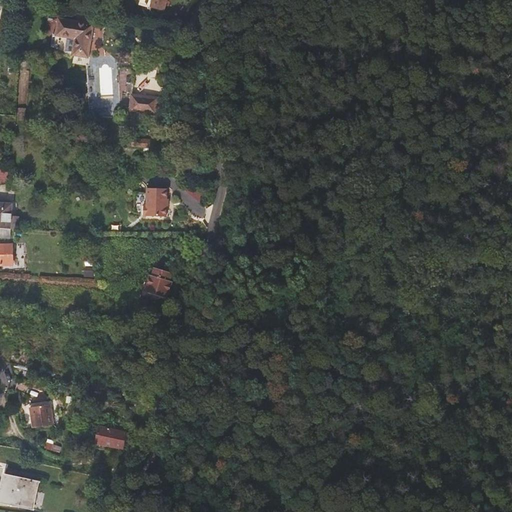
[(164,10),(166,0),(143,0),(143,3),(143,4),(164,10)]
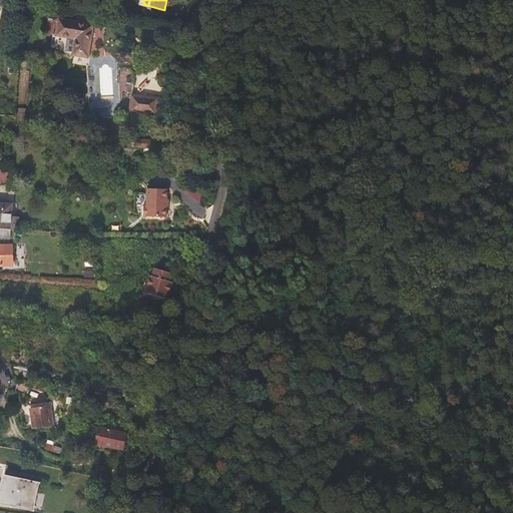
[(87,58),(92,24),(59,19),(57,35),(53,34),(51,48),(71,55),(87,58)]
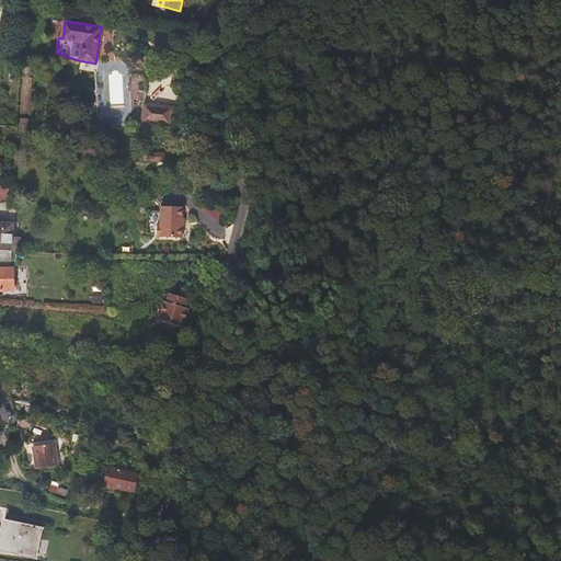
[(170,124),(172,107),(158,106),(145,104),(142,121),(170,124)]
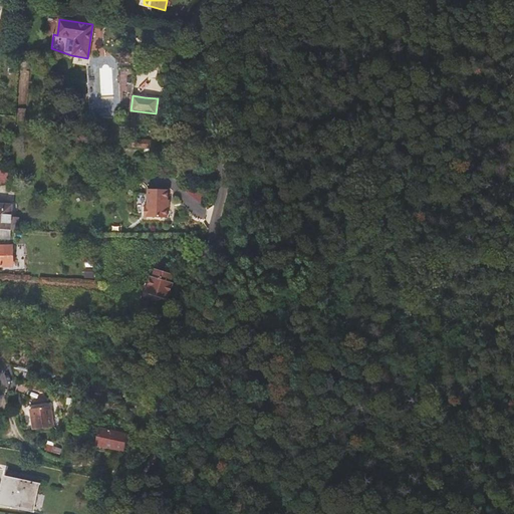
[(135,126),(136,120),(120,117),(119,123),(135,126)]
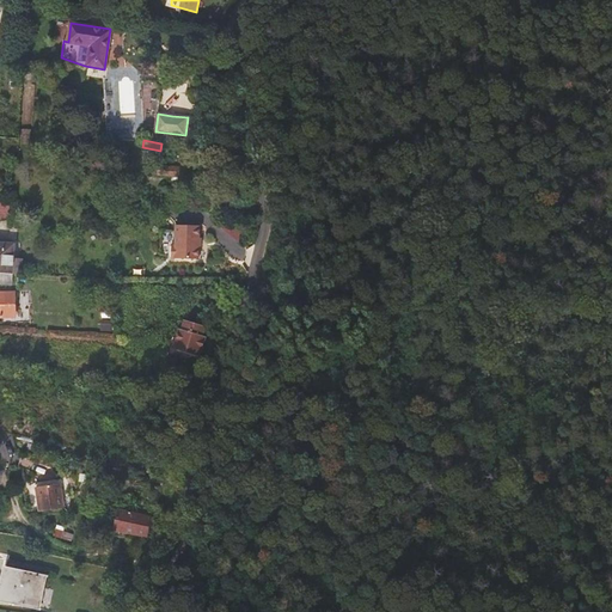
[(189,170),(185,169),(187,160),(172,158),(171,166),(153,164),(152,173),(188,179),(189,170)]
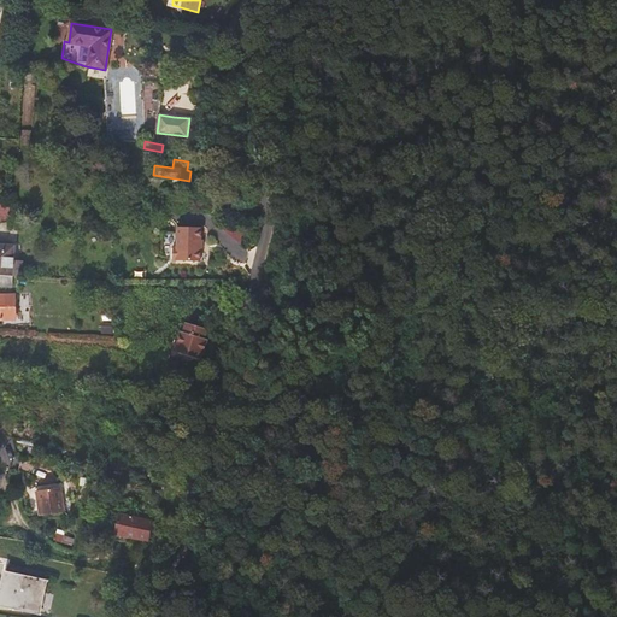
[(200,217),(211,217),(215,217),(216,206),(201,206),(200,217)]
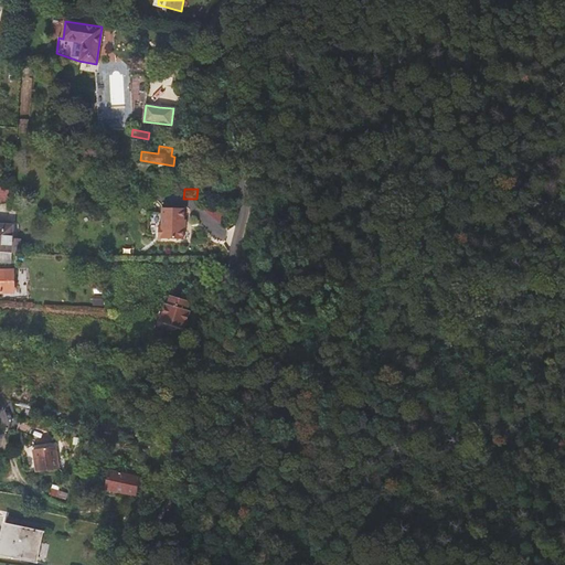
[(184,241),(184,209),(161,209),(160,240),(184,241)]
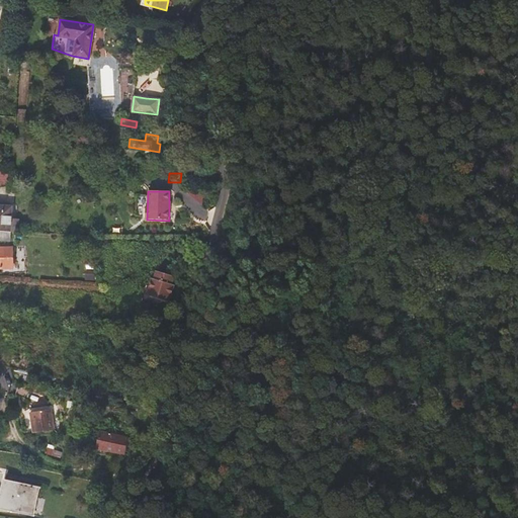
[(0,240),(10,242),(10,232),(0,231),(0,240)]
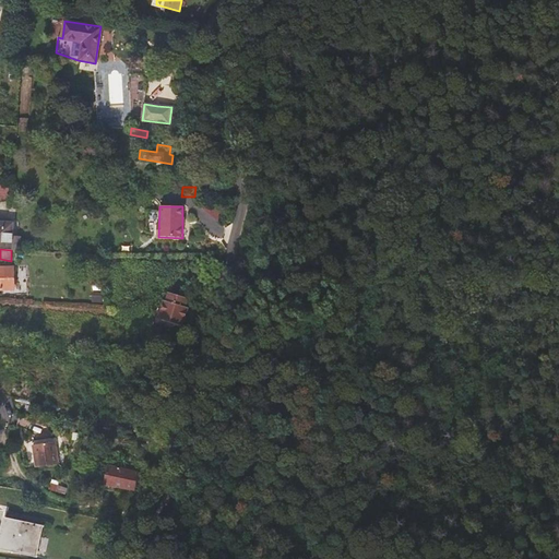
[(0,289),(13,289),(13,268),(0,266),(0,289)]
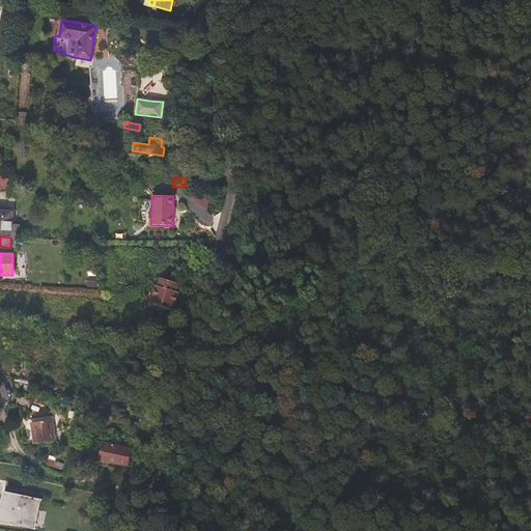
[(178,292),(176,291),(178,283),(160,277),(155,295),(152,294),(150,302),(173,309),(178,292)]
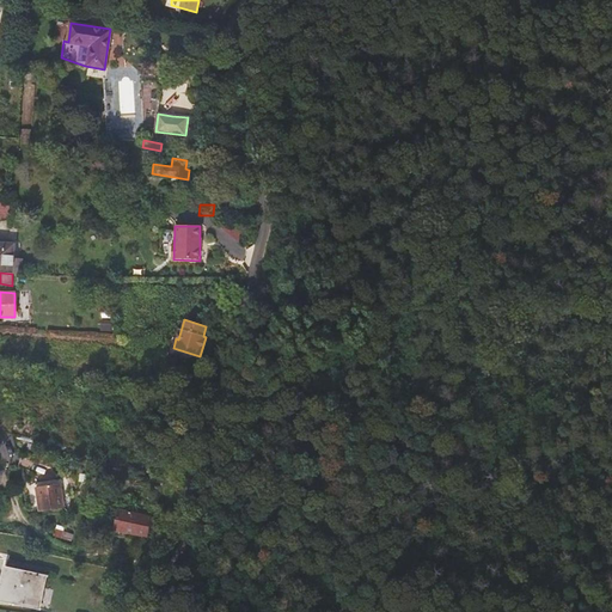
[(112,481),(102,478),(93,477),(92,488),(110,490),(112,481)]
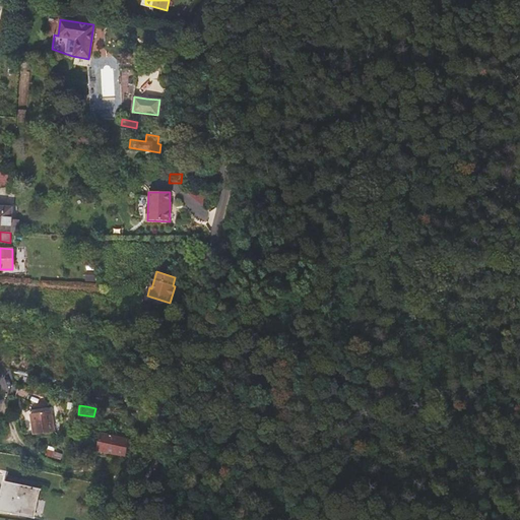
[(54,432),(51,410),(50,407),(40,408),(29,409),(34,435),(54,432)]
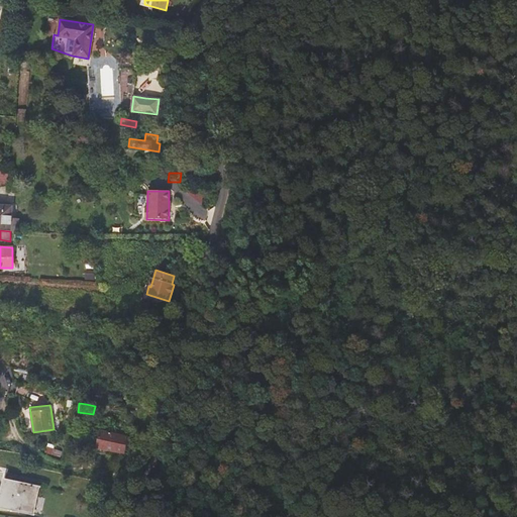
[(124,452),(127,437),(100,431),(98,442),(95,452),(110,455),(111,450),(124,452)]
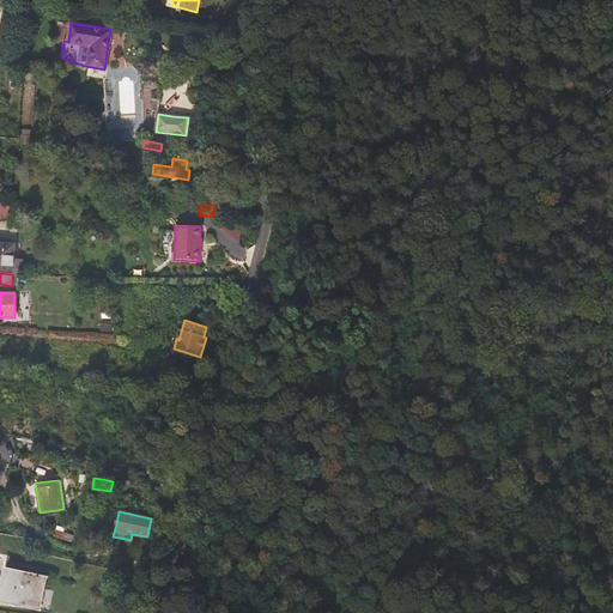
[(68,534),(62,532),(56,529),(54,536),(60,539),(66,541),(68,534)]
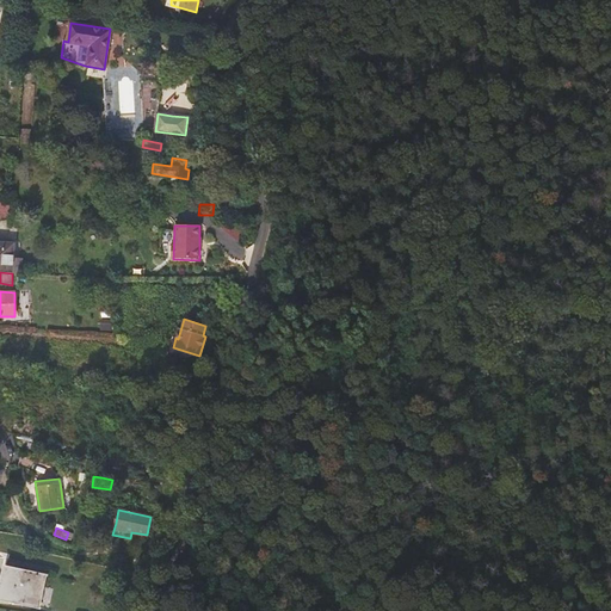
[(0,598),(37,606),(45,567),(7,559),(4,579),(0,593),(0,598)]
